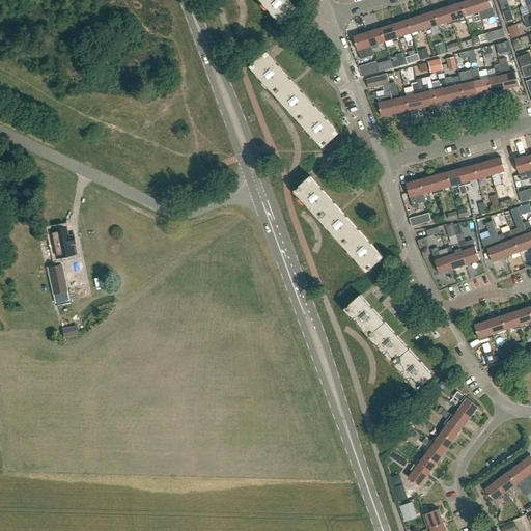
[(286,0),(257,0),(279,24),(291,14),(295,10),(296,9),(286,0)]
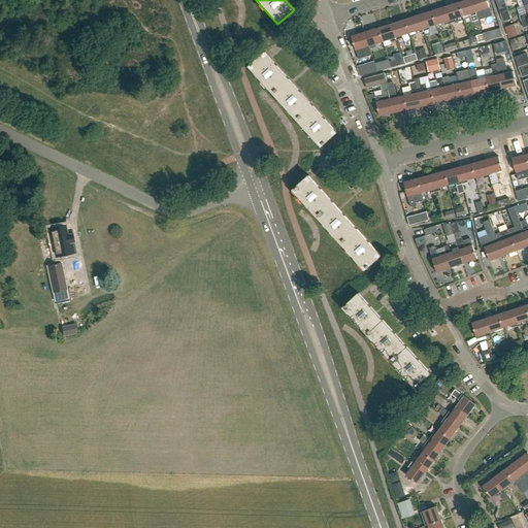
[(472,22),(473,22),(474,27),(475,26),(477,28),(480,28),(481,27),(479,21),(476,14),(471,0),(465,0),(458,2),(462,17),(470,14),(472,22)]
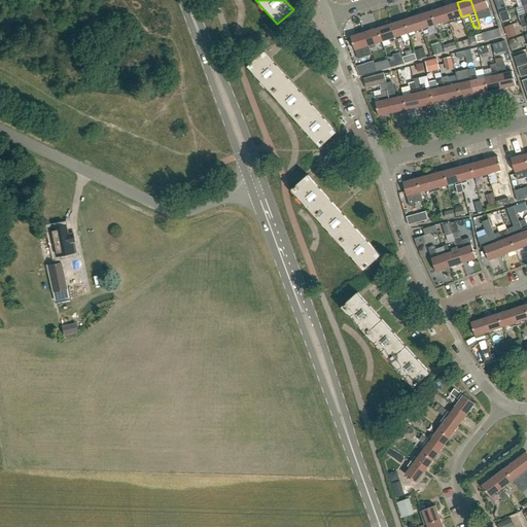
[(470,0),(476,14),(478,21),(491,15),(487,1),(486,0),(470,0)]
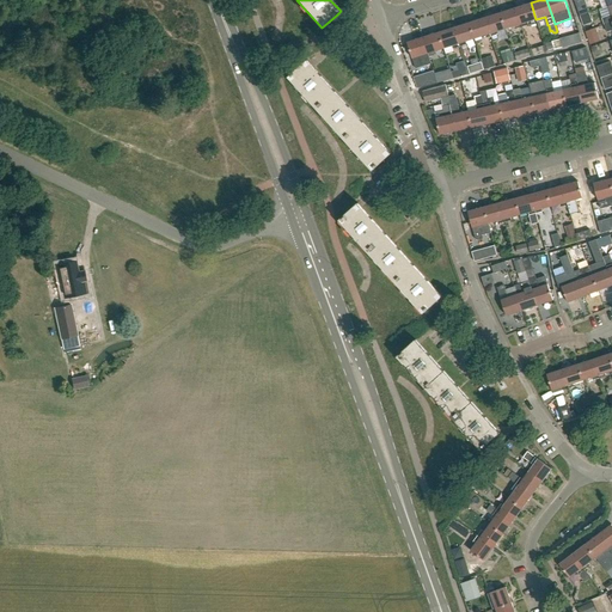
[(580,17),(589,13),(587,8),(585,10),(581,0),(576,0),(574,1),(580,17)]
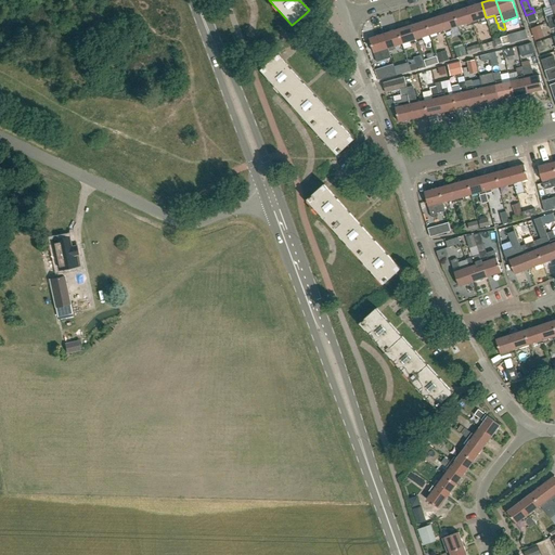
[(478,20),(486,17),(481,2),(467,7),(473,24),(479,23),(478,20)]
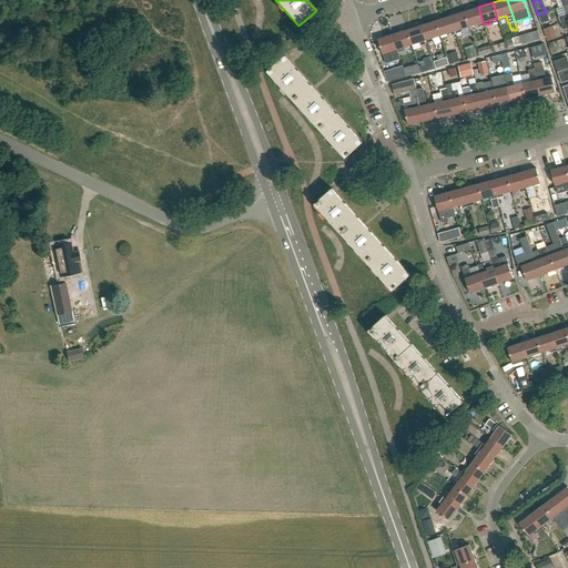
[(560,23),(567,20),(567,4),(558,8),(557,9),(559,17),(558,17),(560,23)]
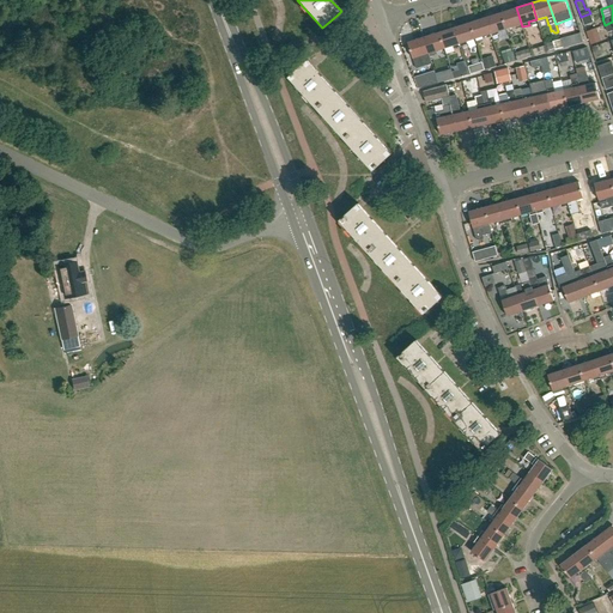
[(516,29),(522,26),(516,7),(501,13),(507,29),(515,26),(516,29)]
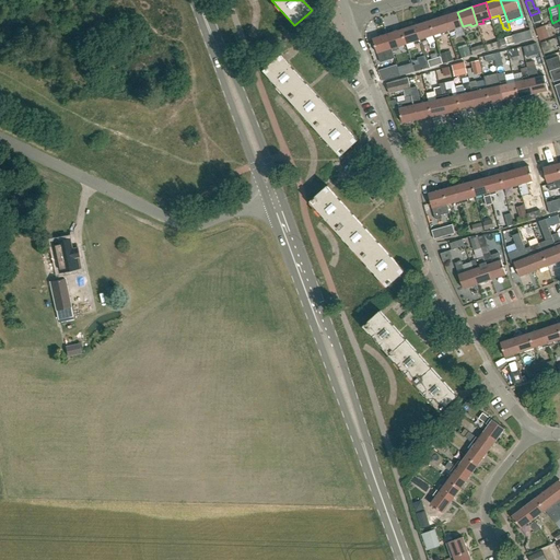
[(455,28),(463,26),(457,12),(443,16),(450,34),(455,32),(455,28)]
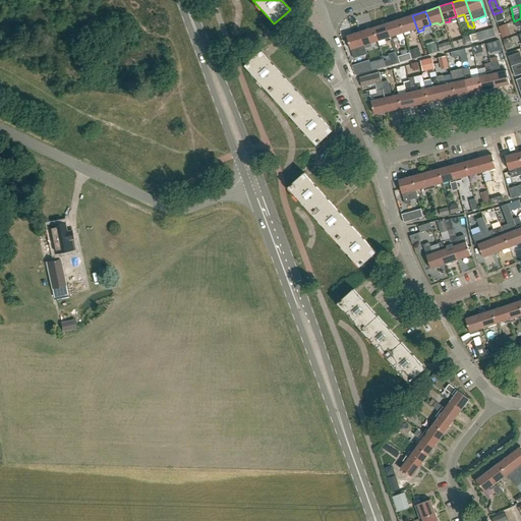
[(502,11),(494,14),(497,22),(505,19),(502,11)]
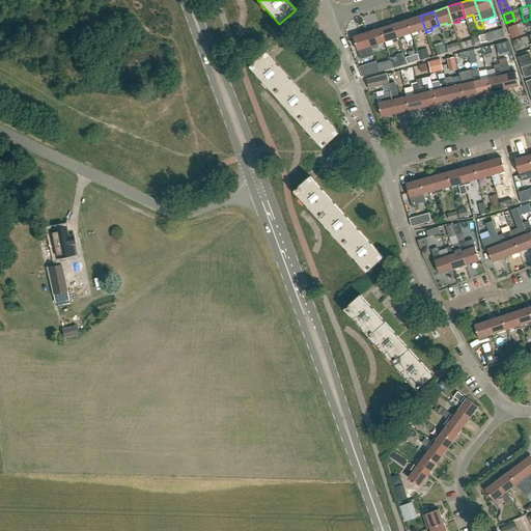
[(420,33),(426,32),(420,16),(408,20),(412,33),(419,31),(420,33)]
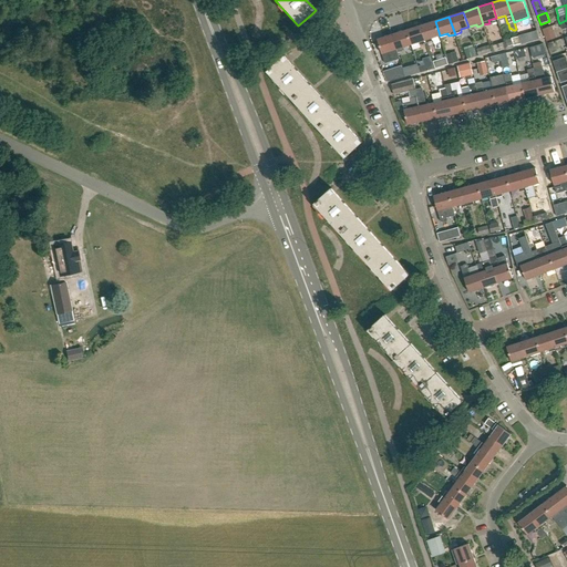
[(432,39),(440,35),(435,21),(421,26),(426,43),(432,41),(432,39)]
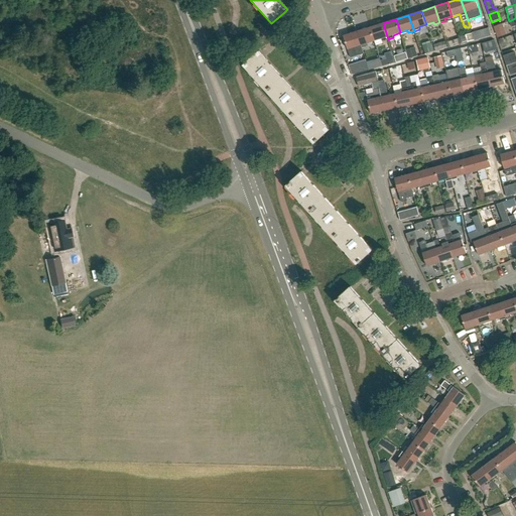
[(382,41),(388,39),(383,23),(370,27),(374,41),(381,38),(382,41)]
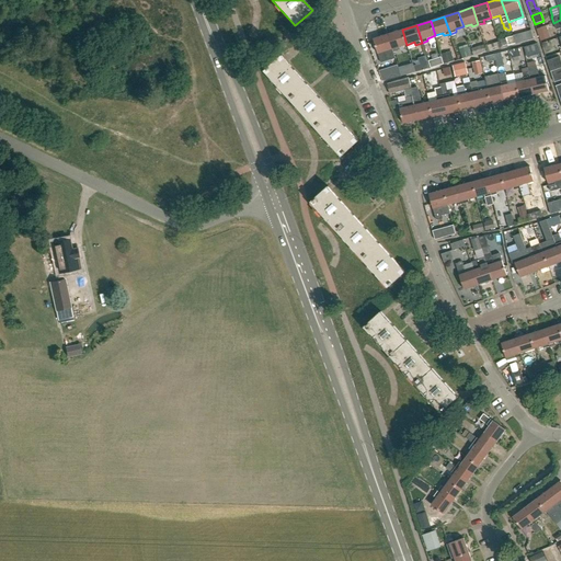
[(547,25),(537,29),(541,41),(550,37),(547,25)]
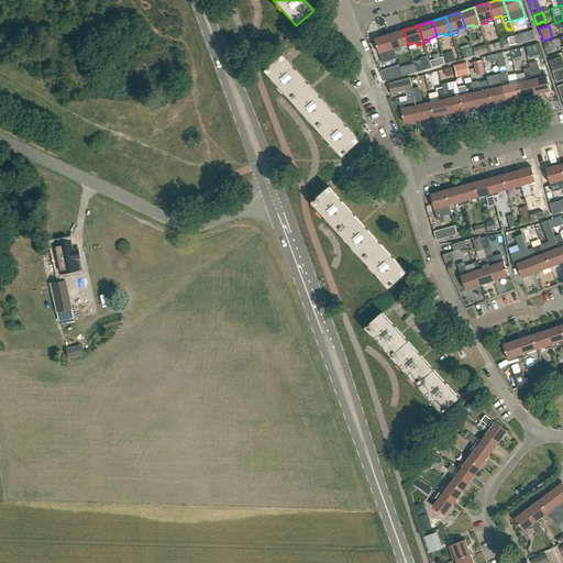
[(400,47),(408,45),(404,30),(389,34),(395,52),(401,50),(400,47)]
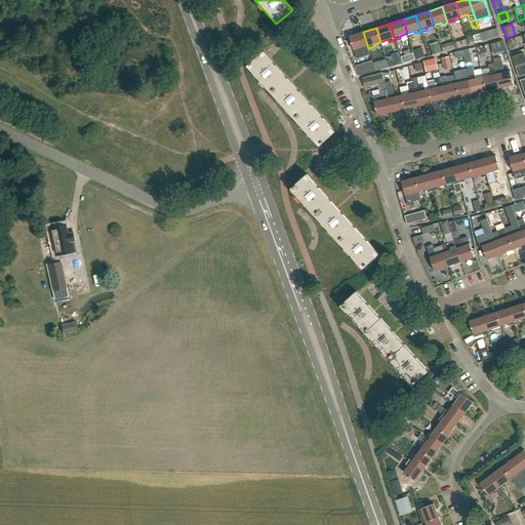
[(489,31),(491,39),(499,37),(497,29),(489,31)]
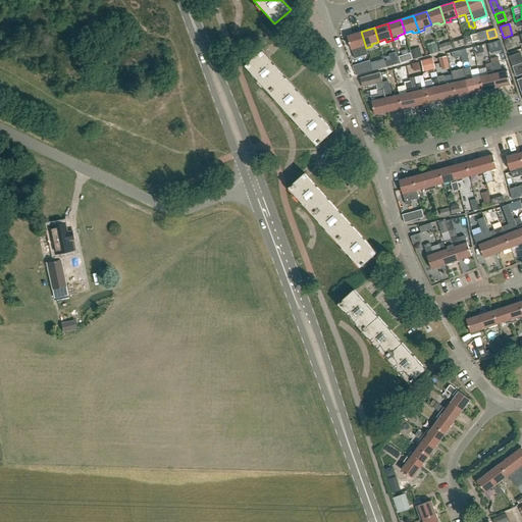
[(366,48),(361,32),(348,36),(350,42),(349,42),(350,44),(355,58),(368,54),(366,48)]
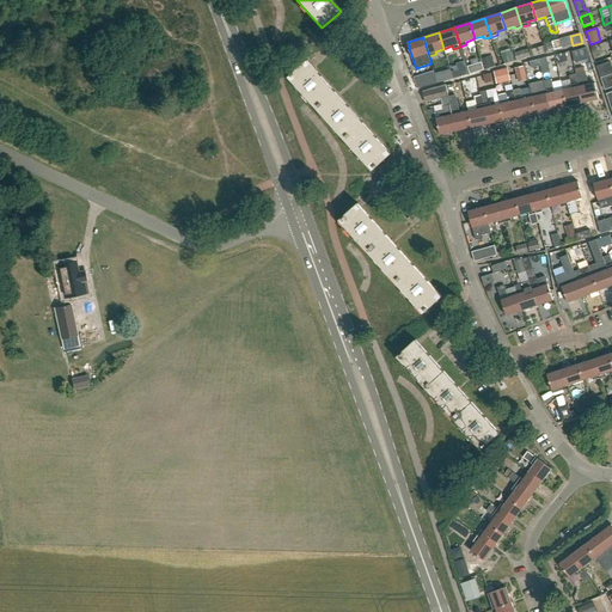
[(561,41),(546,44),(548,53),(562,48),(561,41)]
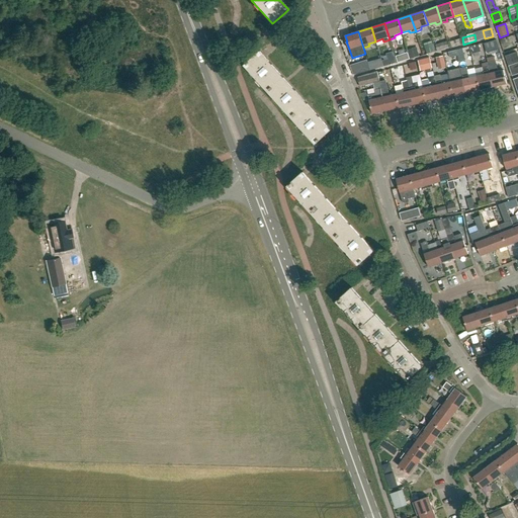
[(427,55),(435,52),(432,41),(424,45),(427,55)]
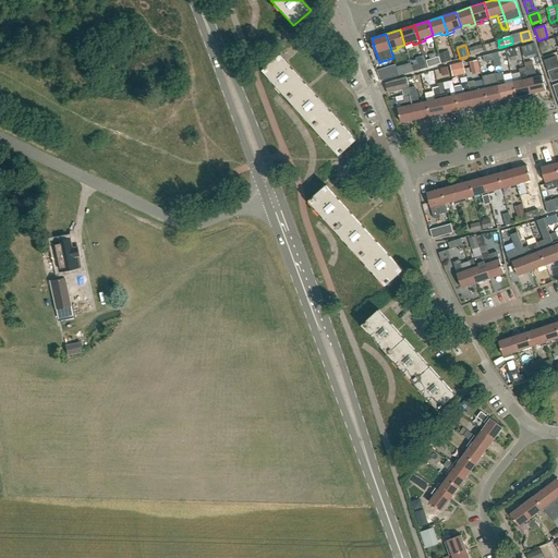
[(511,50),(504,52),(506,60),(513,59),(511,50)]
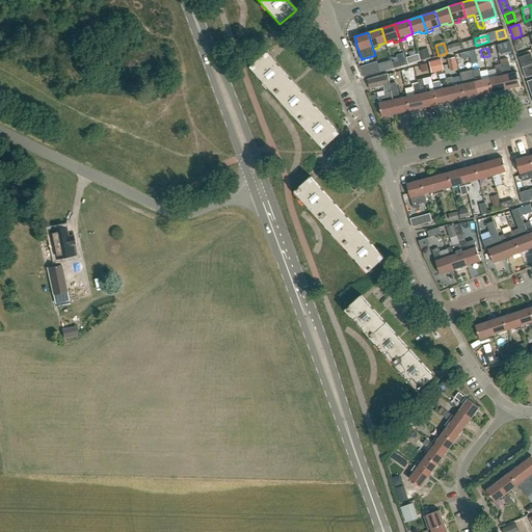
[(275,95),(292,79),(273,59),(268,53),(267,52),(250,68),(275,95)]
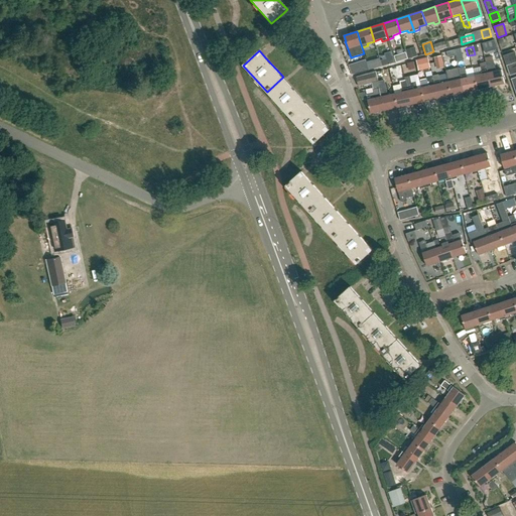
[(376,62),(386,58),(383,51),(373,55),(376,62)]
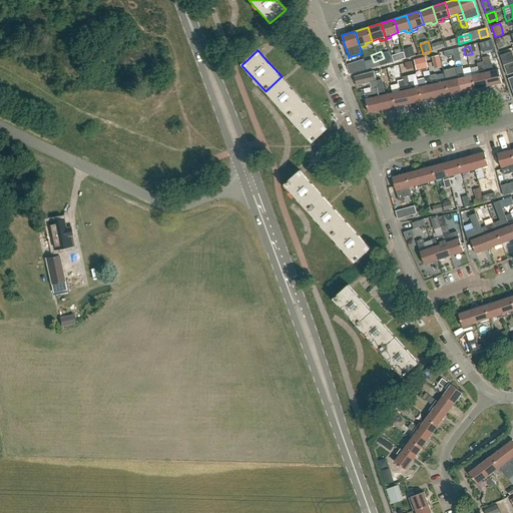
[(403,52),(397,54),(399,61),(405,59),(403,52)]
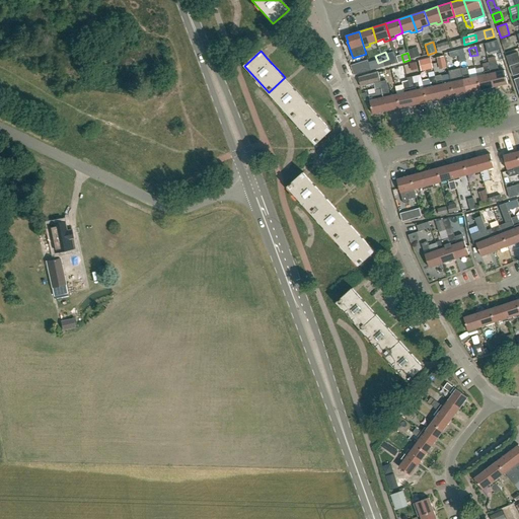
[(510,66),(515,64),(512,54),(506,56),(510,66)]
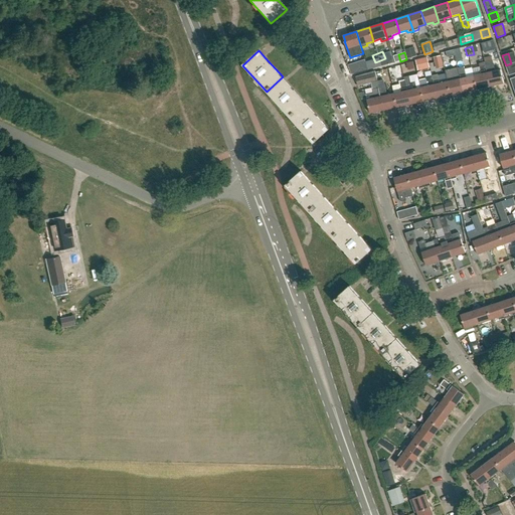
[(502,77),(502,75),(501,69),(495,70),(493,60),(485,62),(487,70),(490,87),(503,83),(502,77)]
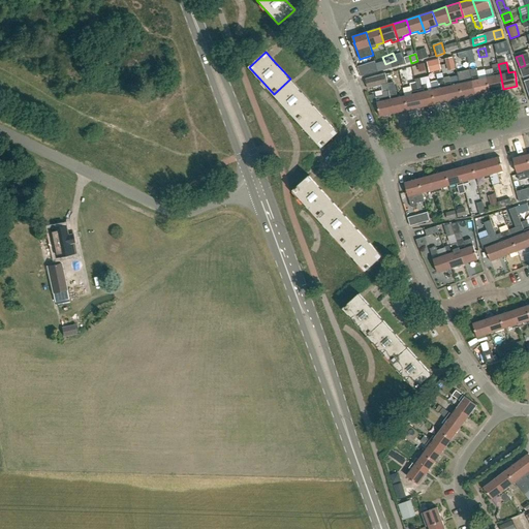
[(494,75),(487,78),(490,92),(503,89),(500,72),(498,64),(492,65),(494,73),(494,75)]
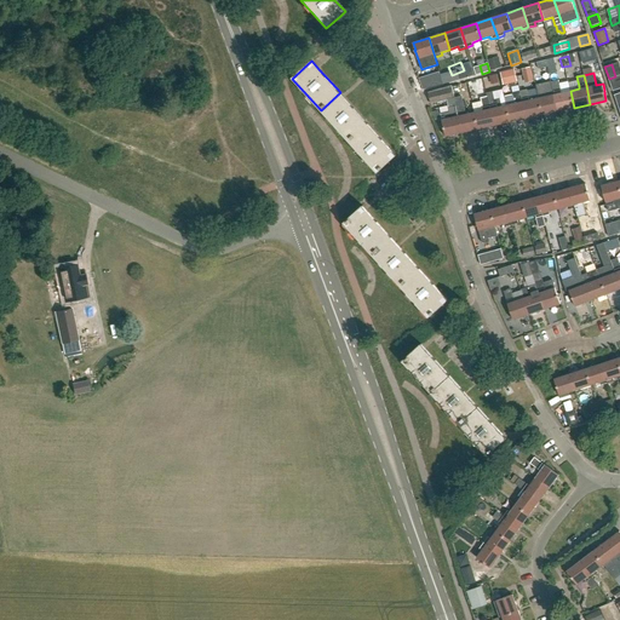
[(609,79),(613,91),(619,89),(615,76),(609,79)]
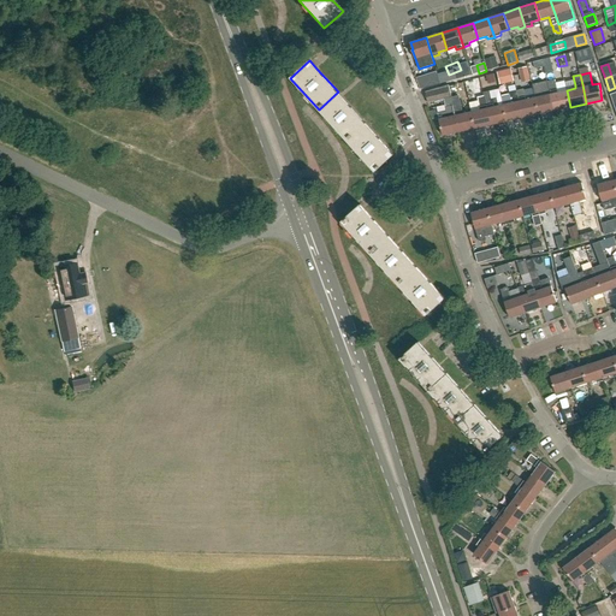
[(555,80),(548,82),(554,111),(570,107),(567,90),(558,93),(557,89),(555,80)]
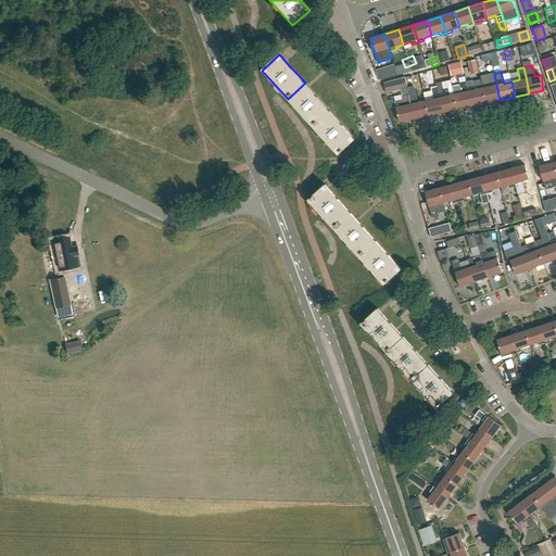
[(491,86),(482,88),(485,103),(500,100),(494,74),(488,75),(491,86)]
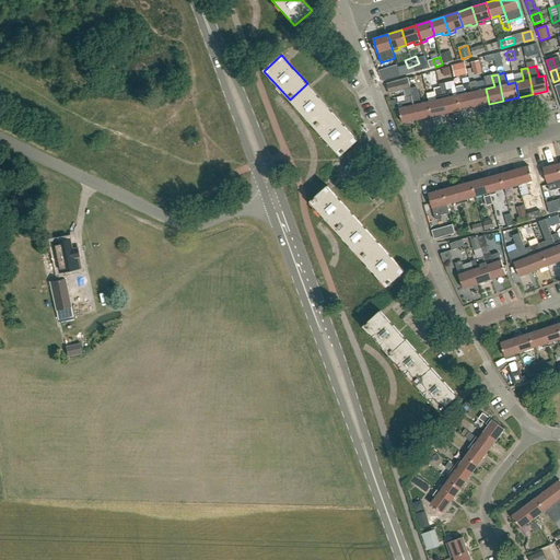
[(388,94),(409,89),(407,80),(387,84),(388,94)]
